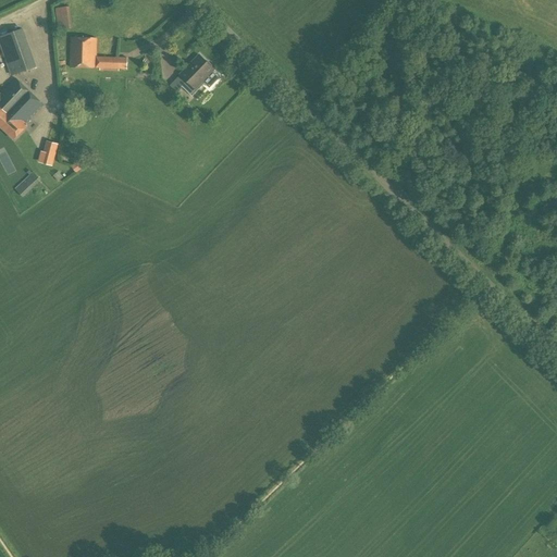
[(72,26),(71,4),(57,5),(58,27),(72,26)]
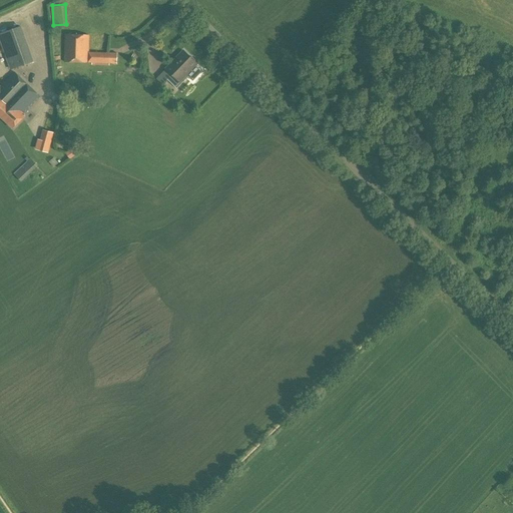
[(0,39),(10,69),(34,61),(22,26),(0,33),(0,39)]
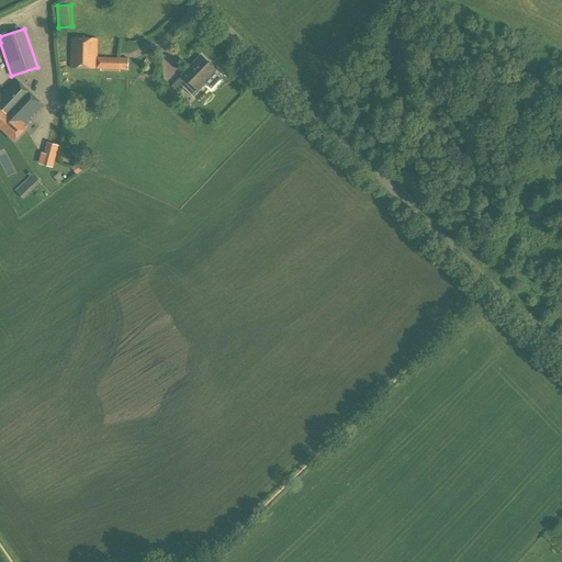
[(70,68),(97,69),(98,57),(98,38),(71,37),(70,68)]
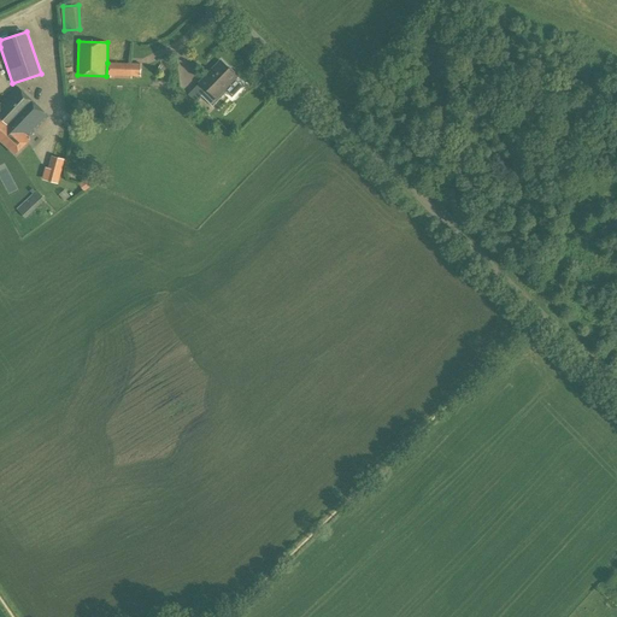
[(207,89),(201,95),(213,107),(228,93),(225,92),(239,77),(236,76),(236,74),(233,70),(230,70),(222,62),(201,83),(207,89)]
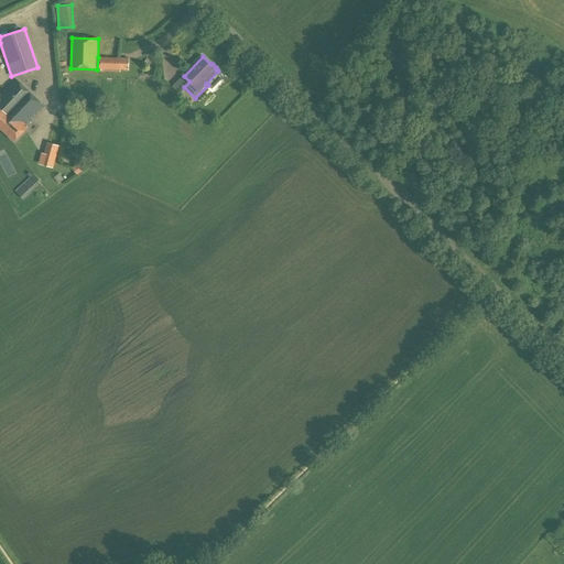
[(129,58),(98,57),(97,69),(129,71),(129,58)]
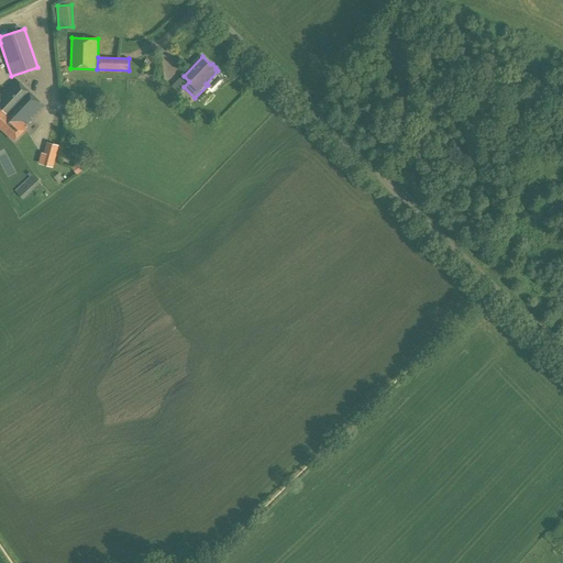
[(44,106),(30,91),(15,79),(1,95),(0,94),(0,107),(0,108),(0,129),(14,142),(28,127),(25,125),(44,106)]
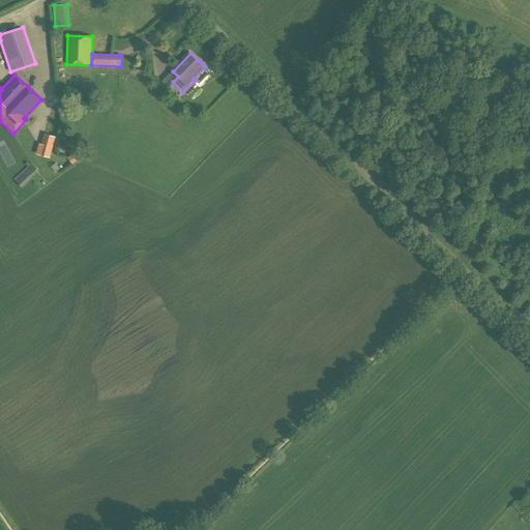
[(50,157),(56,137),(45,134),(39,155),(50,157)]
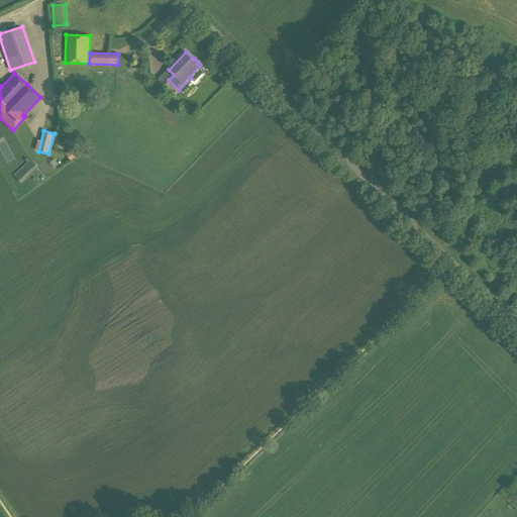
[(81,151),(82,145),(70,142),(68,148),(81,151)]
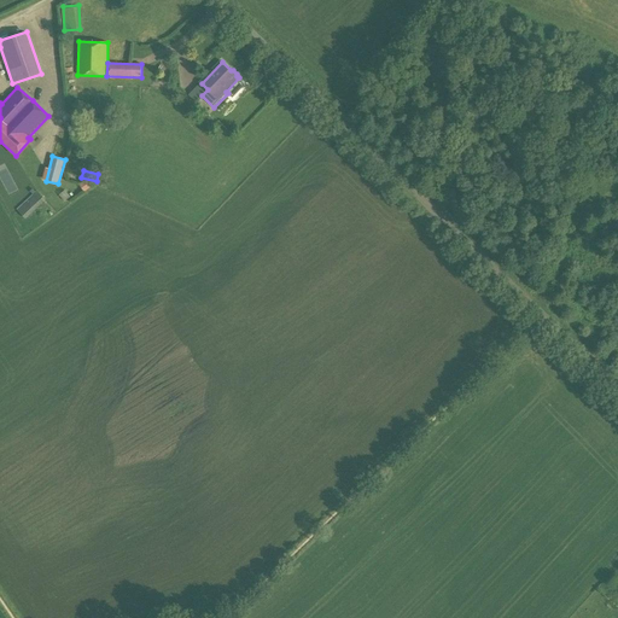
[(25,219),(46,199),(38,191),(17,210),(25,219)]
